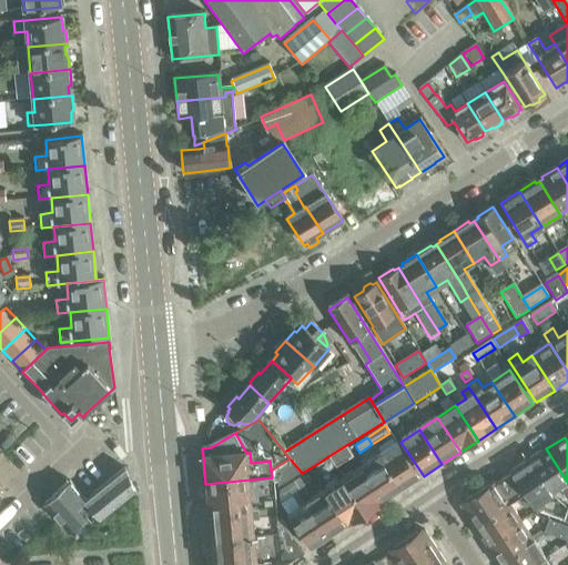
[(378,456),(402,491),(419,478),(397,444),(378,456)]
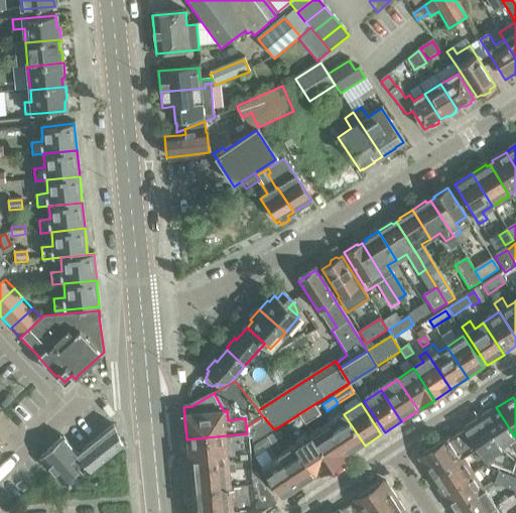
[(314,404),(298,414),(301,420),(317,410),(314,404)]
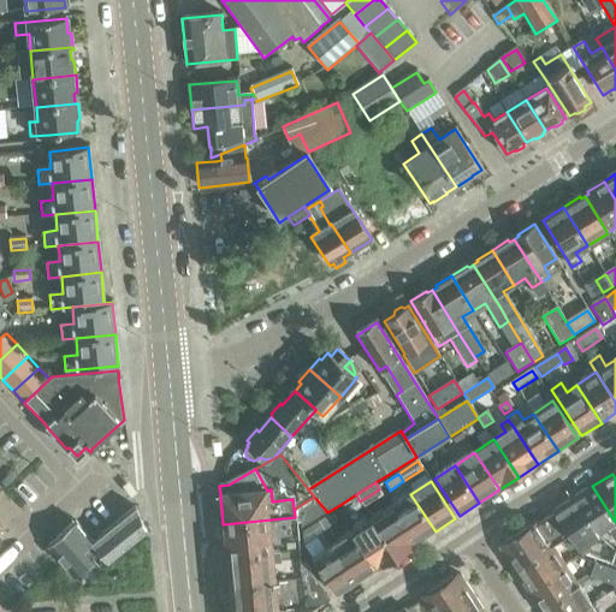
[(615,522),(592,486),(573,499),(598,538),(608,530),(615,542),(615,522)]
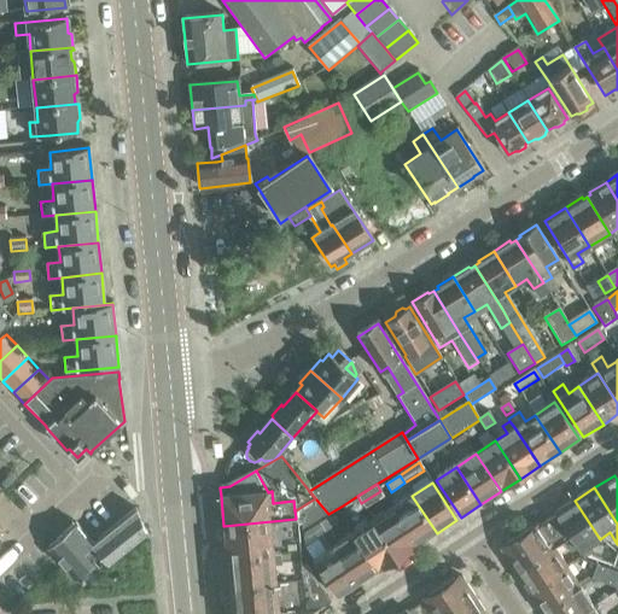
[(350,518),(365,508),(361,503),(357,496),(343,506),(350,518)]
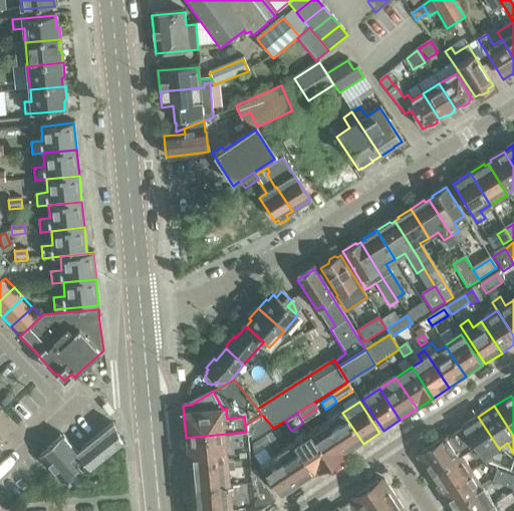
[(347,455),(363,444),(342,413),(326,423),(347,455)]
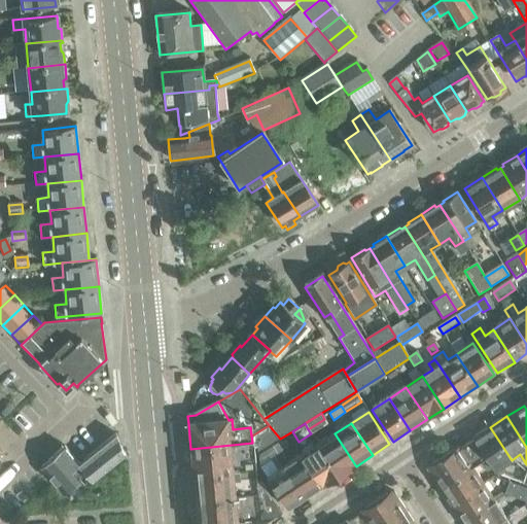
[(280,440),(269,425),(252,435),(254,455),(280,440)]
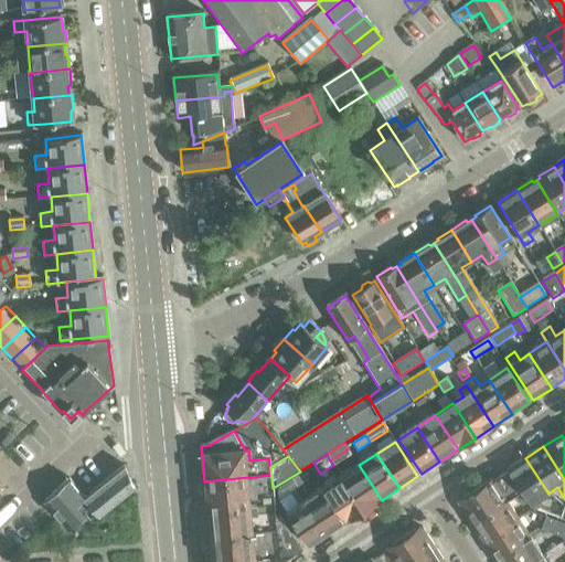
[(508,470),(509,472),(509,473),(521,491),(529,502),(534,510),(535,510),(543,506),(540,499),(548,494),(525,458),(508,470)]
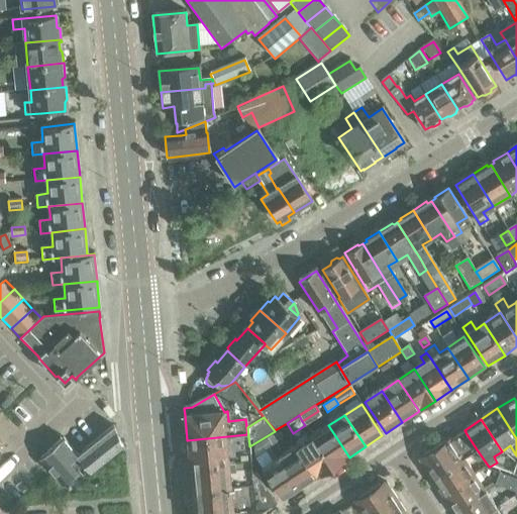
[(328,425),(312,436),(332,469),(349,457),(328,425)]
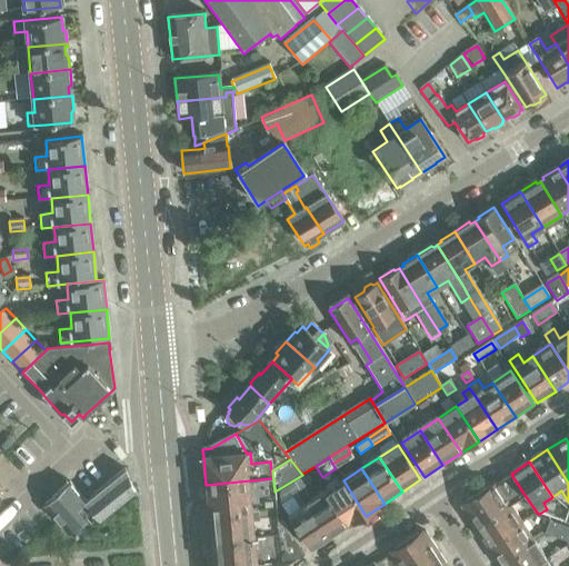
[(136,494),(126,470),(125,470),(86,503),(70,483),(45,507),(76,542),(92,527),(100,523),(136,494)]
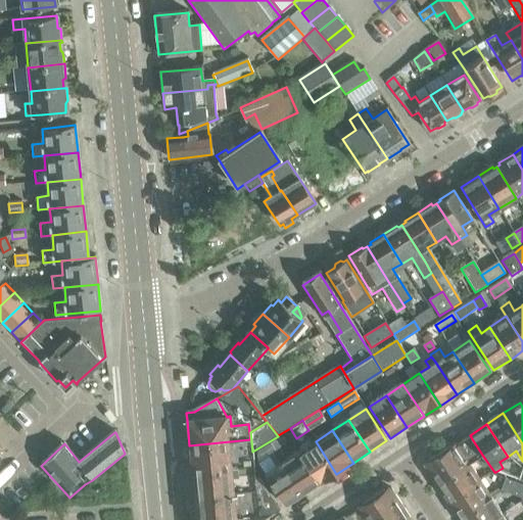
[(482,455),(471,437),(471,436),(450,450),(449,448),(429,461),(430,463),(424,467),(436,484),(469,464),(477,458),(482,455)]
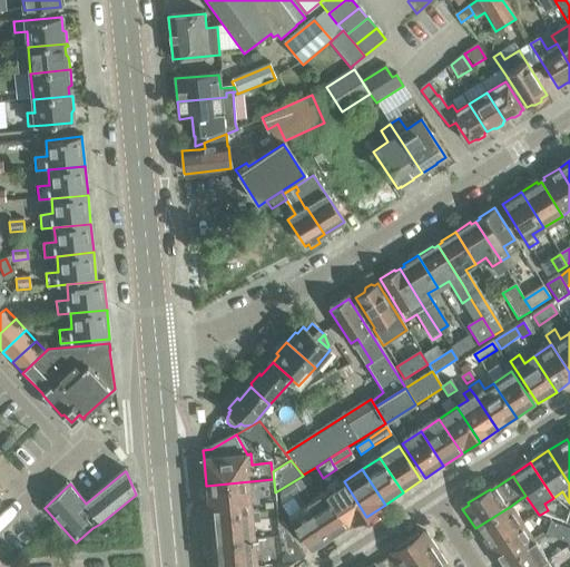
[(295,485),(300,492),(311,485),(306,478),(295,485)]
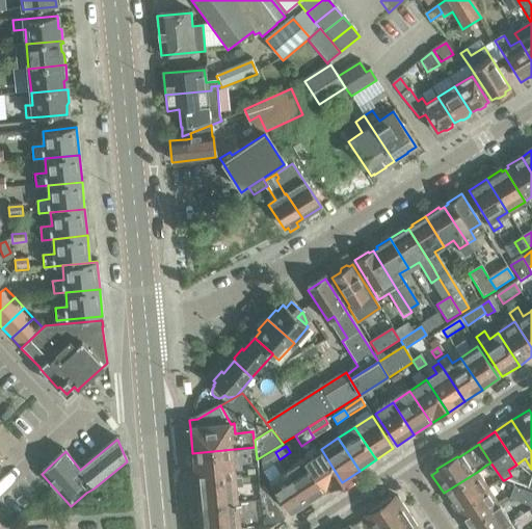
[(255,447),(192,453),(195,479),(234,475),(258,473),(255,447)]
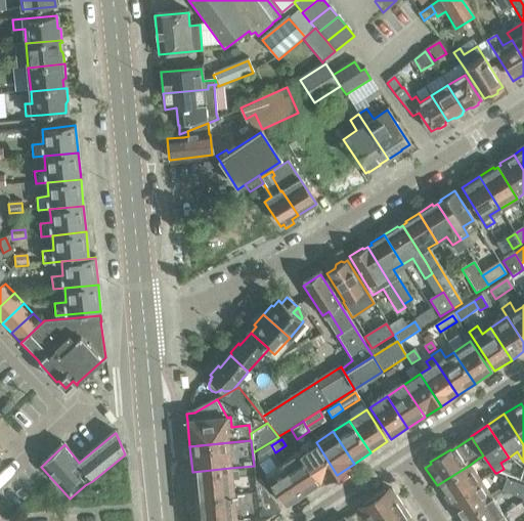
[(337,475),(316,442),(299,453),(320,485),(337,475)]
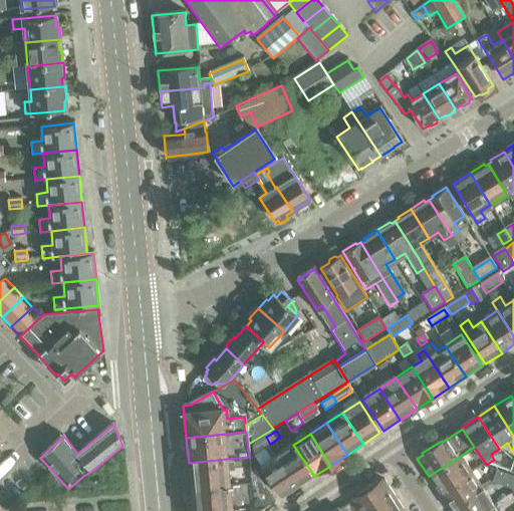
[(264,447),(270,444),(266,437),(253,445),(254,456),(264,450),(264,447)]
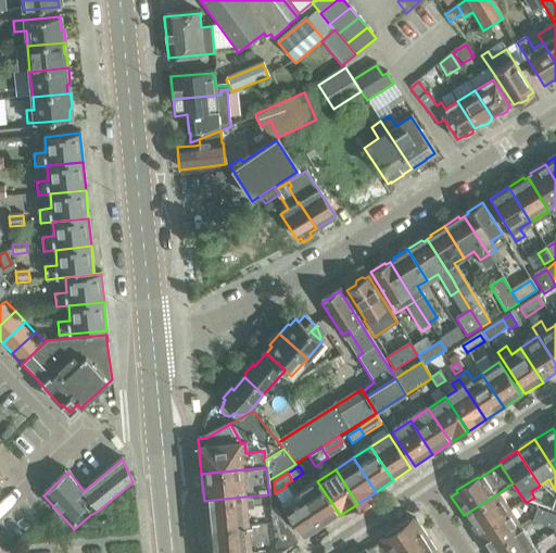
[(317,481),(300,492),(323,527),(340,515),(317,481)]
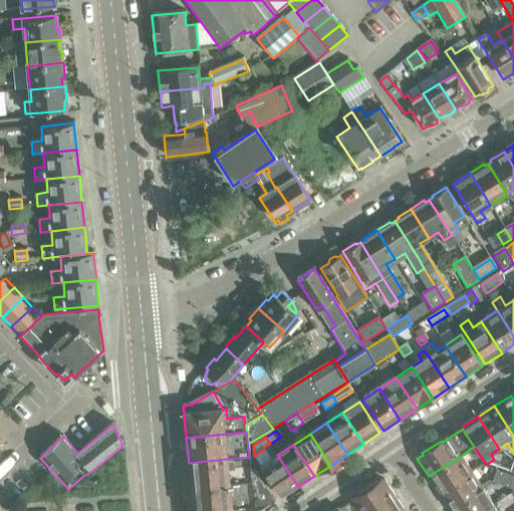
[(474,447),(469,450),(475,461),(481,457),(474,447)]
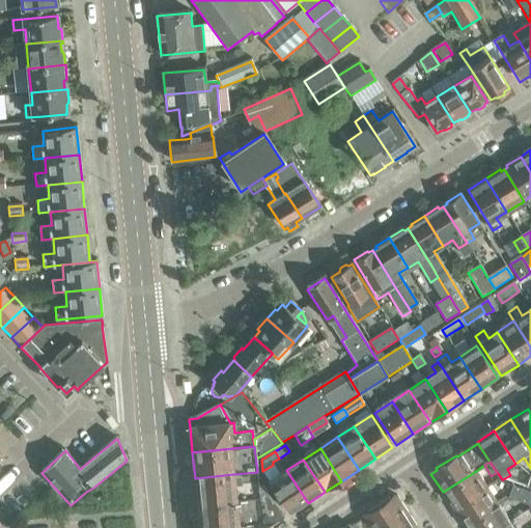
[(270,481),(290,515),(308,503),(286,470),(270,481)]
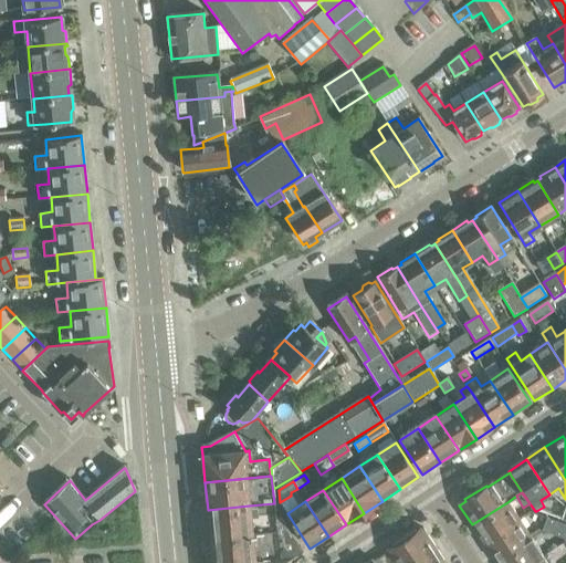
[(472,524),(482,540),(484,539),(486,543),(520,521),(507,502),(472,524)]
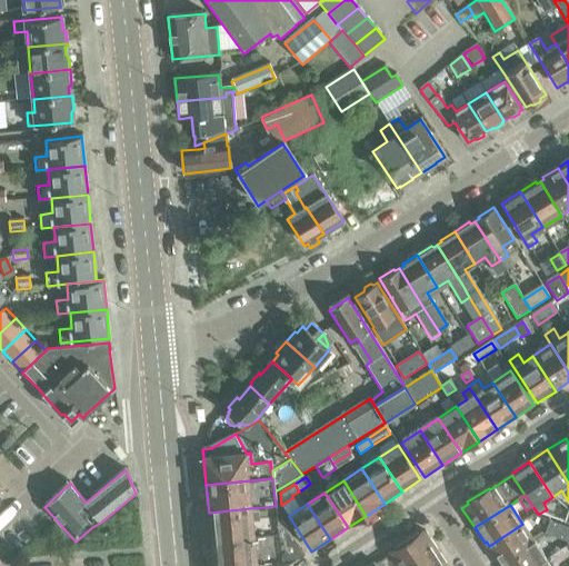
[(209,513),(211,539),(279,533),(289,532),(282,522),(277,522),(277,517),(276,506),(250,508),(209,513)]
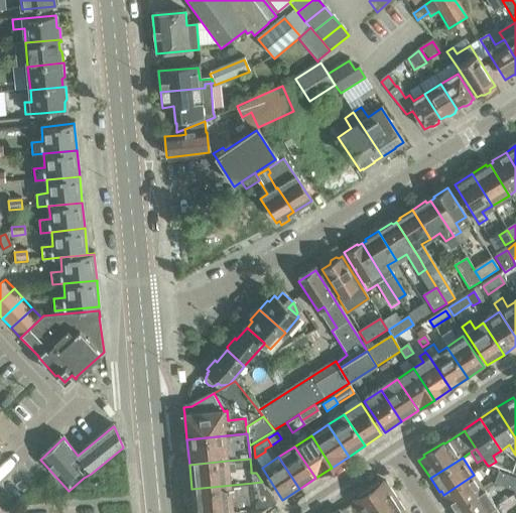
[(495,485),(504,488),(507,477),(499,474),(495,485)]
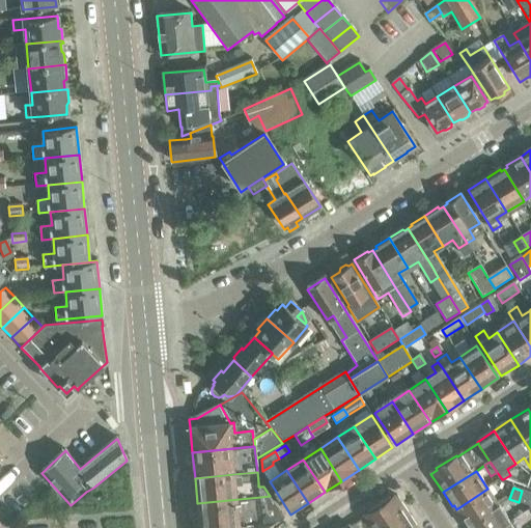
[(499,505),(487,489),(456,509),(458,512),(457,513),(466,527),(499,505)]
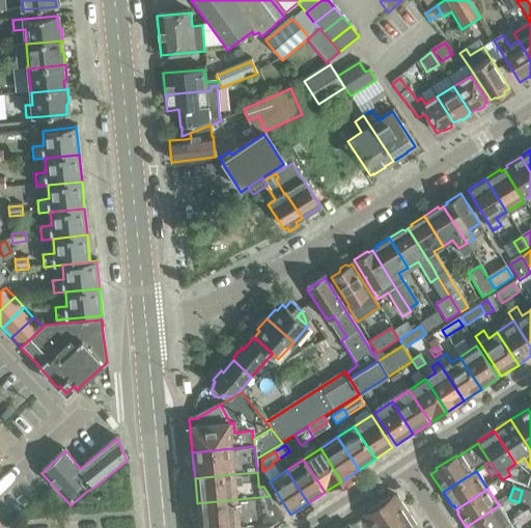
[(530,493),(522,491),(519,502),(528,505),(530,509),(530,508),(530,493)]
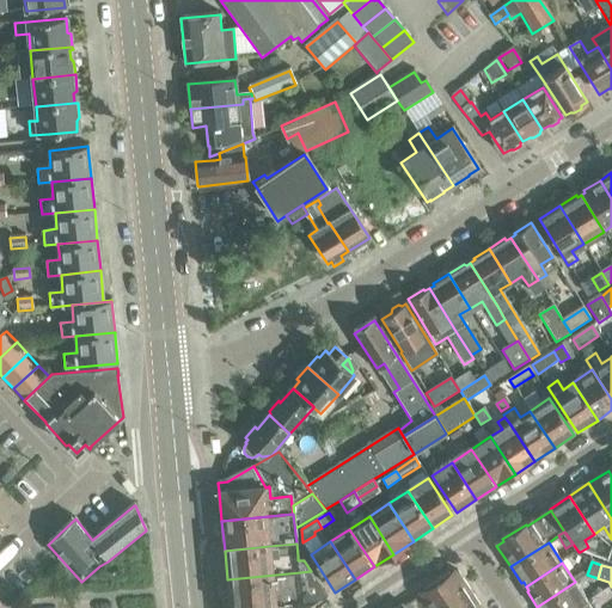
[(311,571),(300,572),(227,579),(231,607),(264,607),(275,606),(289,605),(322,601),(328,597),(311,571)]
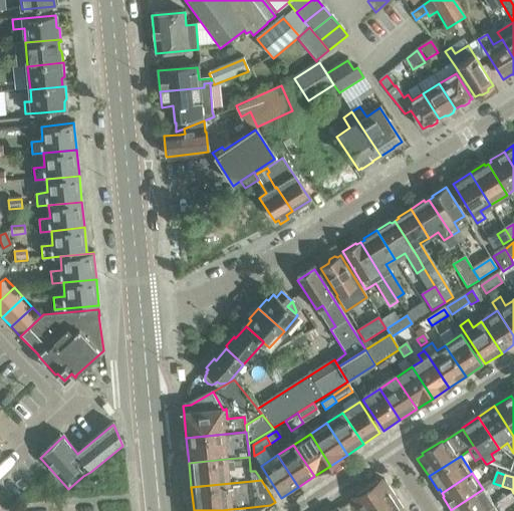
[(374,510),(395,498),(383,481),(377,485),(376,483),(357,496),(358,498),(352,502),(340,510),(374,510)]
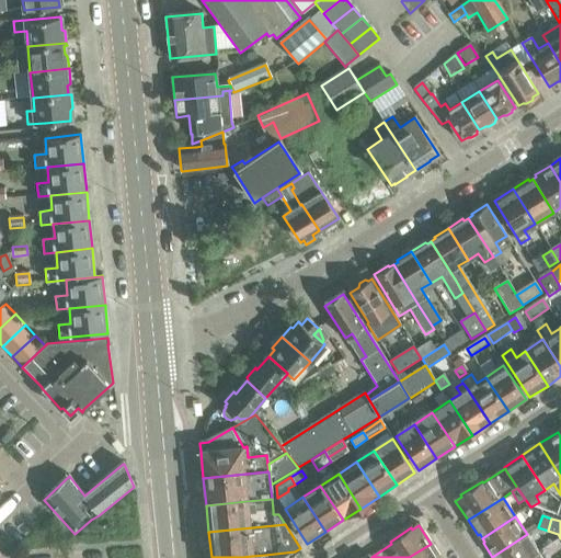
[(530,557),(538,553),(527,534),(492,557),(530,557)]
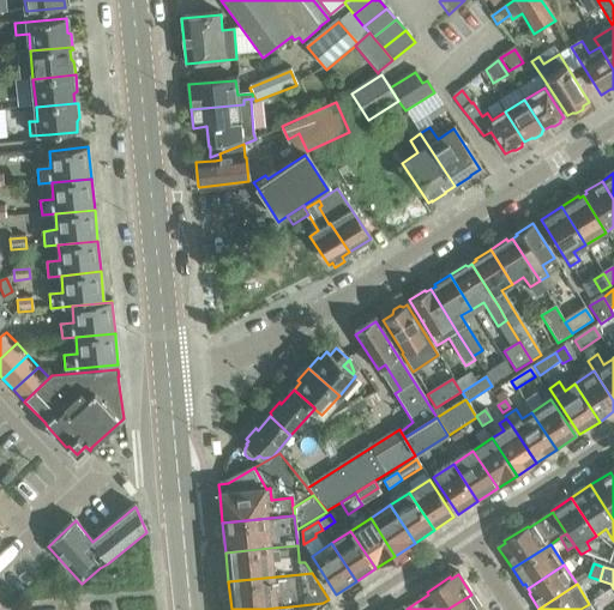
[(482,609),(471,595),(447,609),(482,609)]
